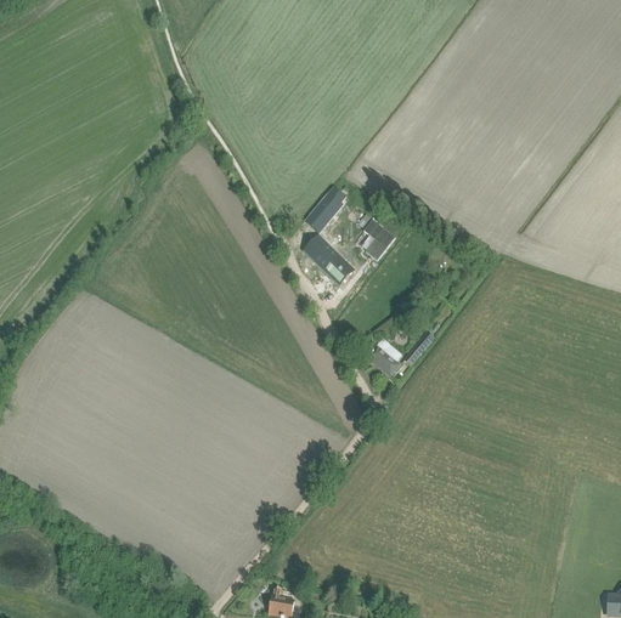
[(372,217),(362,230),(374,238),(365,250),(377,259),(395,236),(372,217)]
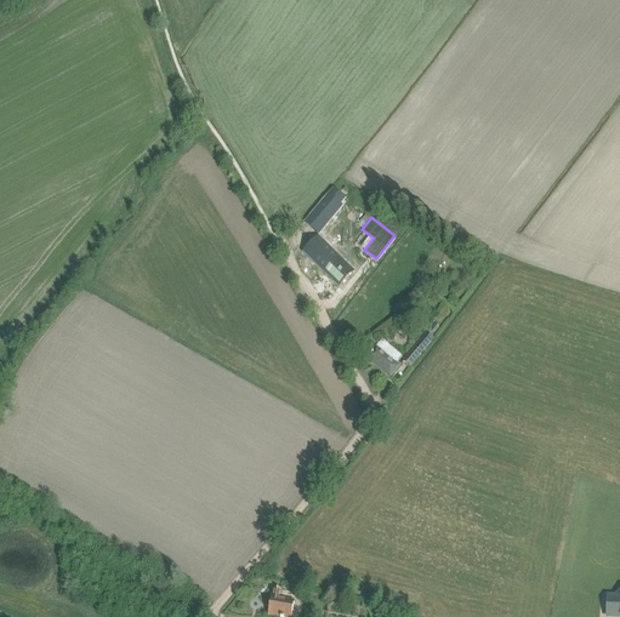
[(314,229),(300,244),(330,272),(343,257),(314,229)]
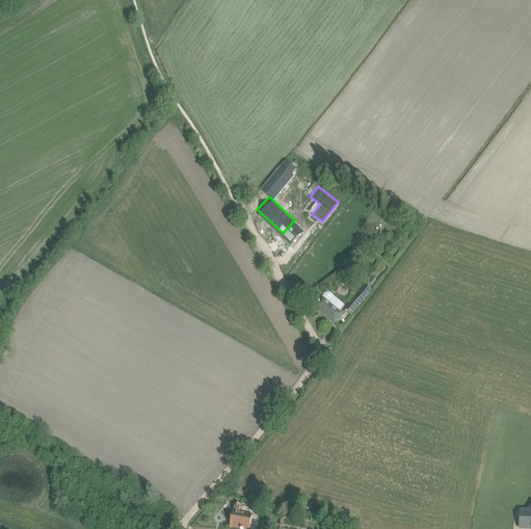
[(345,308),(351,313),(370,289),(364,284),(345,308)]
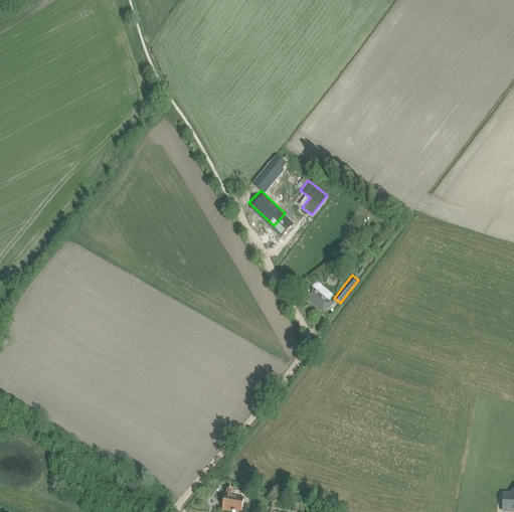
[(322,311),(329,303),(331,301),(329,299),(333,294),(316,280),(303,295),(322,311)]
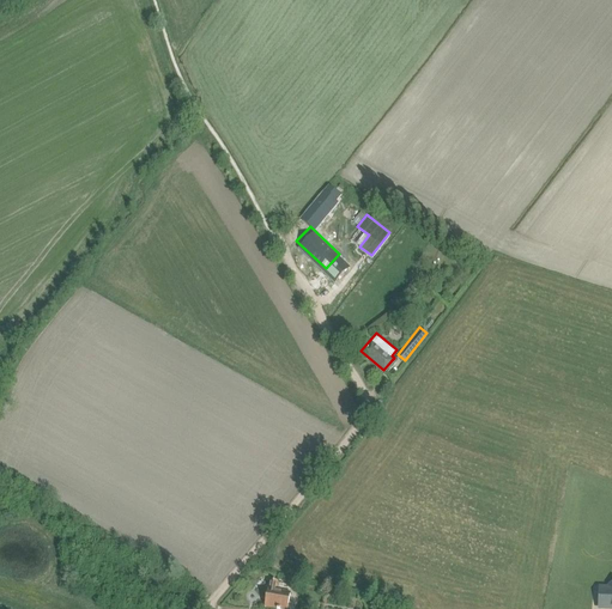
[(279,607),(286,608),(289,590),(276,588),(277,579),(270,577),(264,604),(276,607),(279,608),(279,607)]
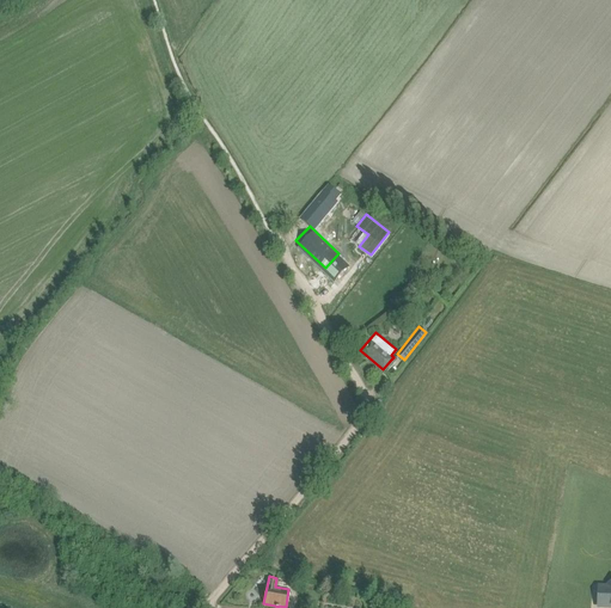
[(598,585),(598,603),(610,603),(610,579),(609,582),(609,585),(598,585)]
